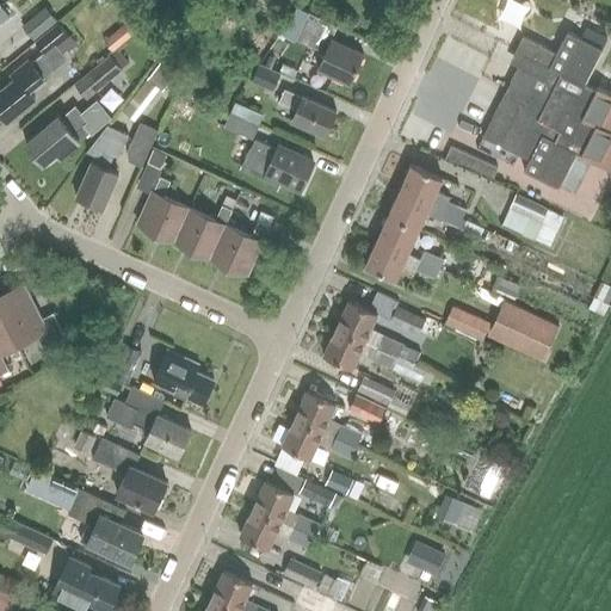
[(0,28),(12,18),(2,6),(0,7),(0,28)]
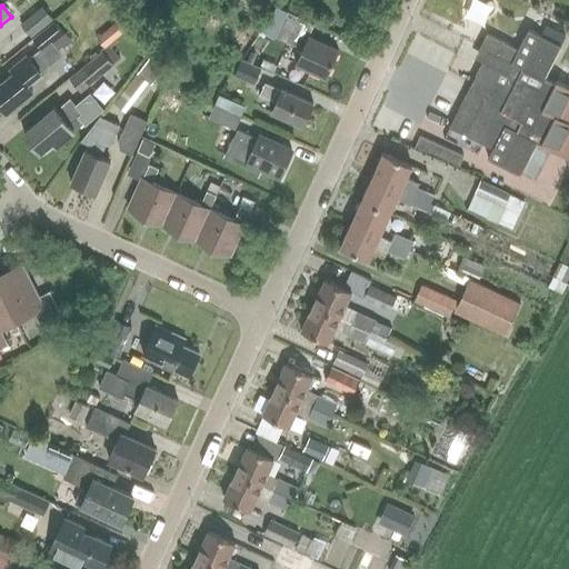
[(32,37),(53,19),(42,6),(20,23),(32,37)]
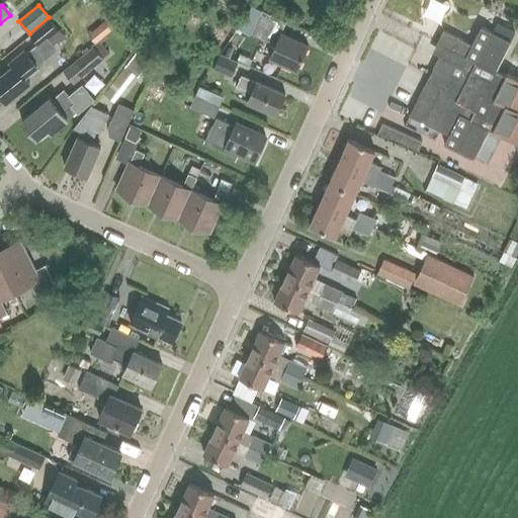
[(296,71),(308,46),(282,33),(281,34),(274,31),(279,19),(261,11),(251,32),(275,44),(269,59),(296,71)]
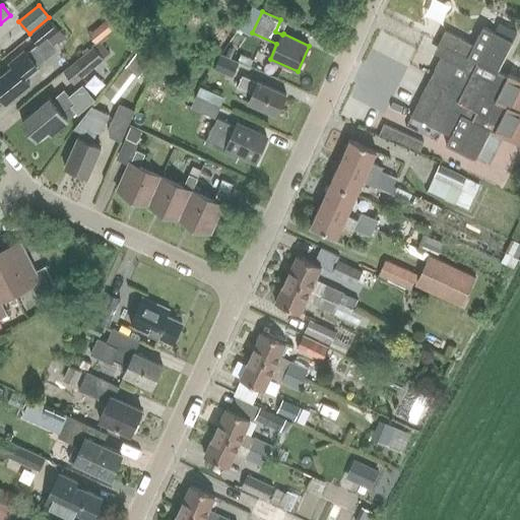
[(95,43),(118,24),(111,16),(88,35),(95,43)]
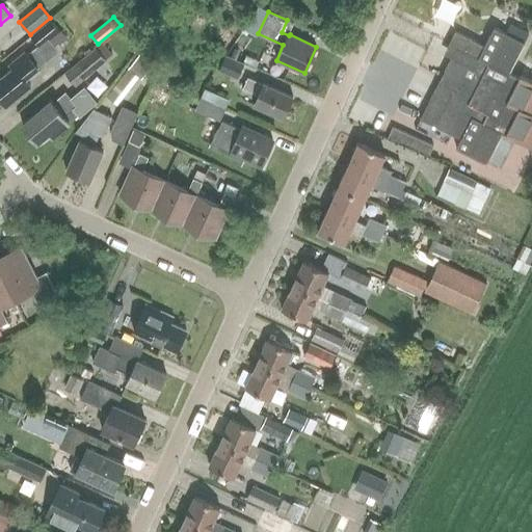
[(49,38),(60,30),(51,20),(31,35),(40,46),(26,56),(24,54),(10,64),(15,68),(0,79),(0,97),(6,105),(30,86),(25,78),(47,61),(45,59),(57,49),(49,38)]
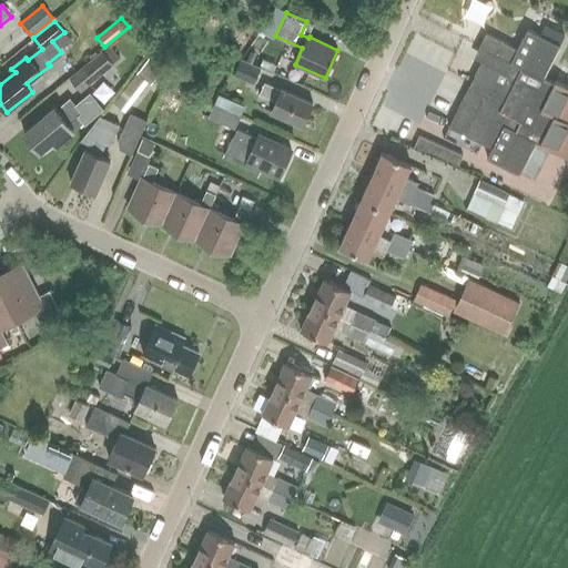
[(567,87),(556,81),(555,83),(544,79),(560,46),(528,29),(517,49),(487,34),(480,48),(488,52),(449,128),(490,149),(486,158),(492,161),(521,175),(527,161),(537,142),(567,156),(567,87)]
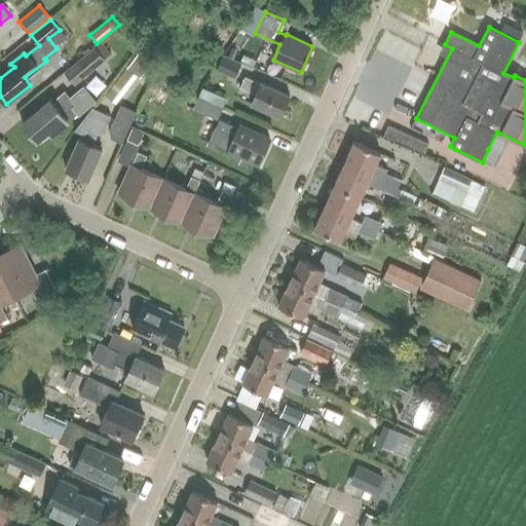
[(92,72),(106,60),(105,59),(110,53),(103,43),(65,73),(74,85),(92,72)]
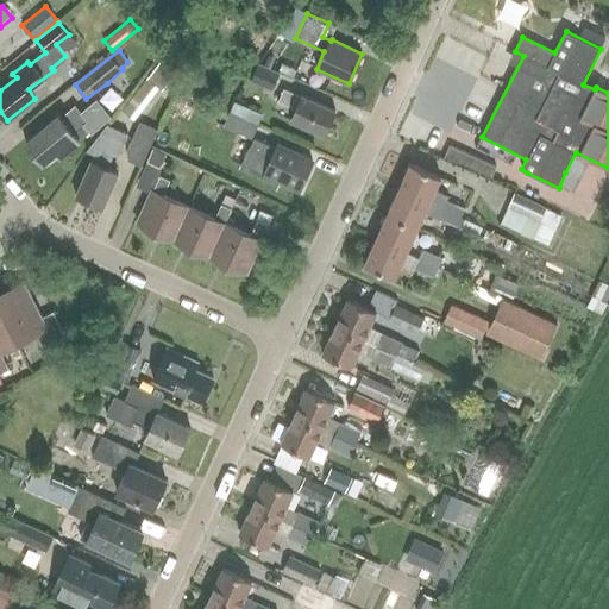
[(163,66),(159,62),(149,77),(152,80),(165,89),(175,74),(163,66)]
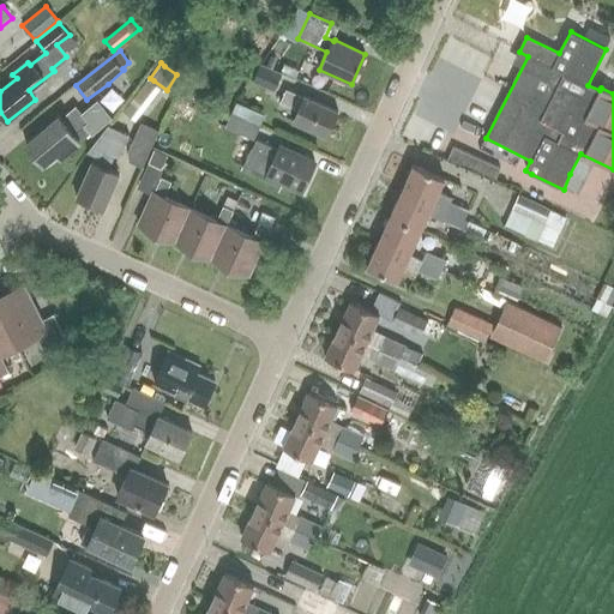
[(275,91),(282,74),(260,65),(253,80),(275,91)]
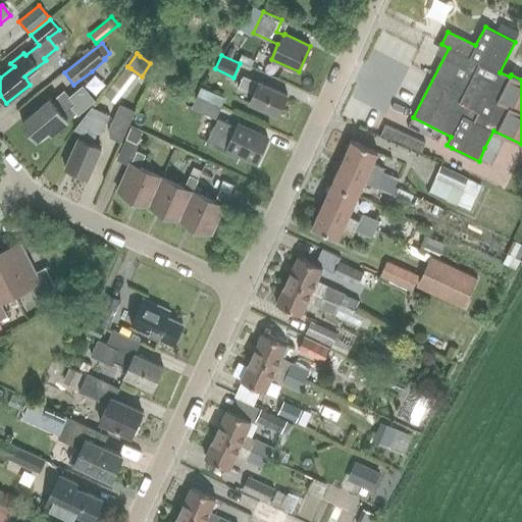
[(278,116),(288,95),(259,83),(258,84),(244,77),(239,89),(253,95),(249,103),(278,116)]
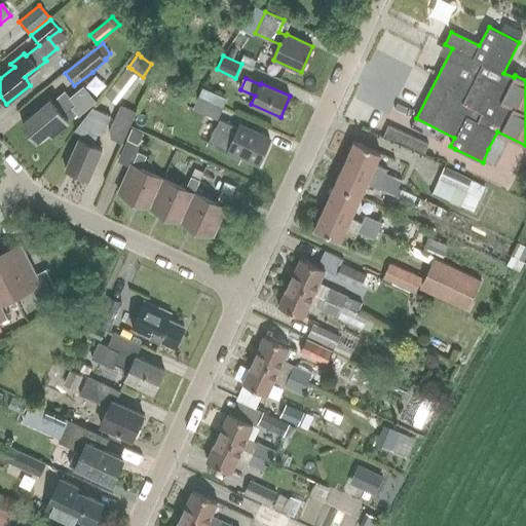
[(152,85),(145,98),(155,104),(163,91),(152,85)]
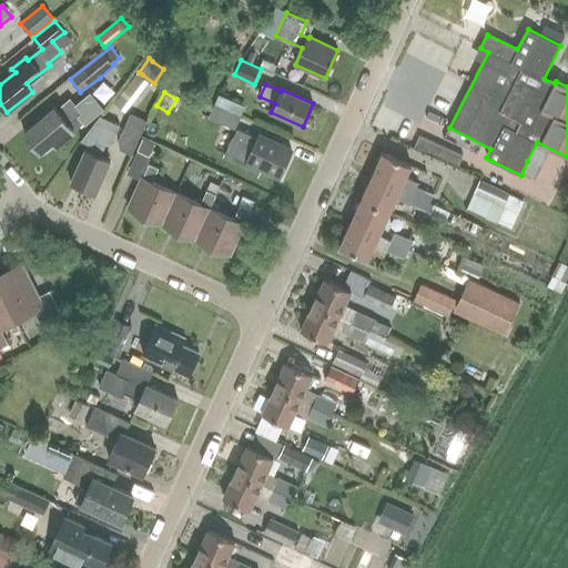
[(56,109),(24,134),(40,153),(53,143),(57,148),(74,133),(74,132),(102,110),(88,93),(73,104),(71,101),(58,112),(56,109)]
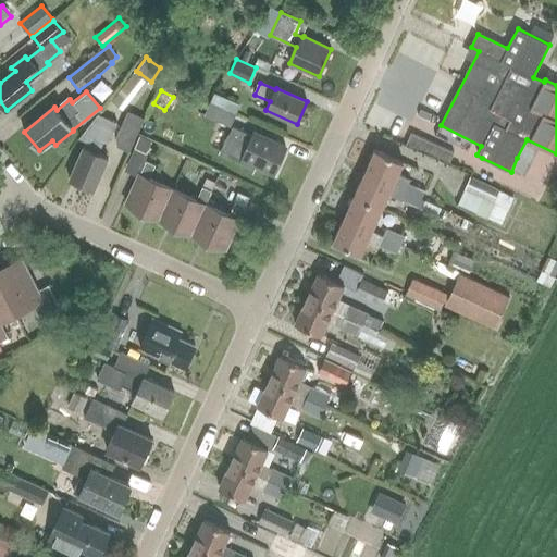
[(230,127),(235,115),(210,104),(202,122),(214,128),(218,121),(230,127)]
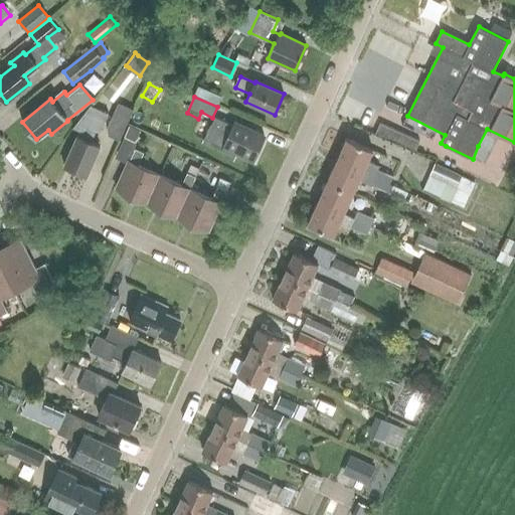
[(120,140),(133,110),(120,104),(106,134),(120,140)]
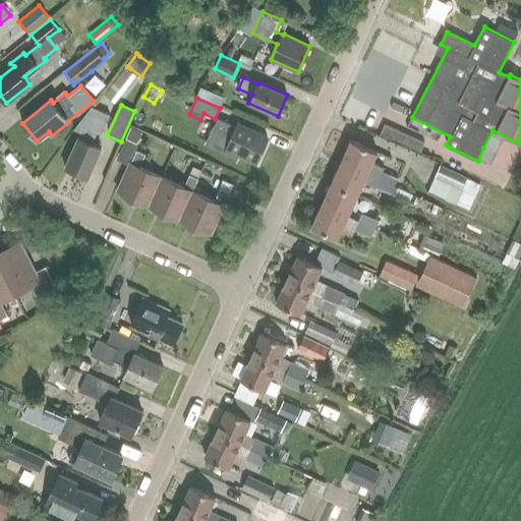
[(110,115),(92,107),(74,129),(81,133),(79,138),(78,138),(65,168),(88,178),(101,148),(92,143),(98,131),(101,132),(110,115)]
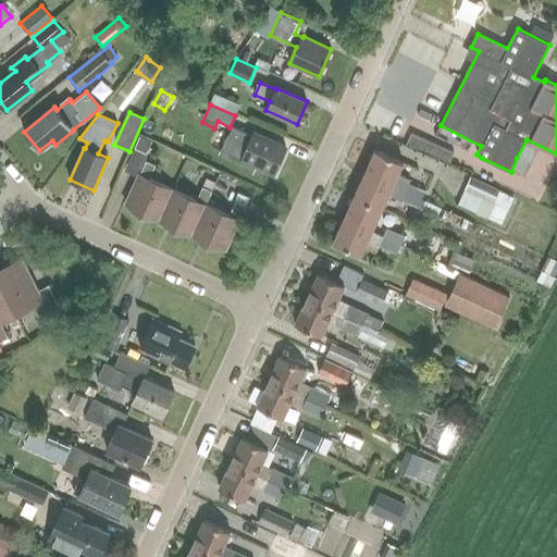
[(251,134),(251,135),(233,127),(230,135),(227,134),(220,152),(239,161),(238,163),(252,170),(255,165),(274,173),(281,158),(285,149),(251,134)]
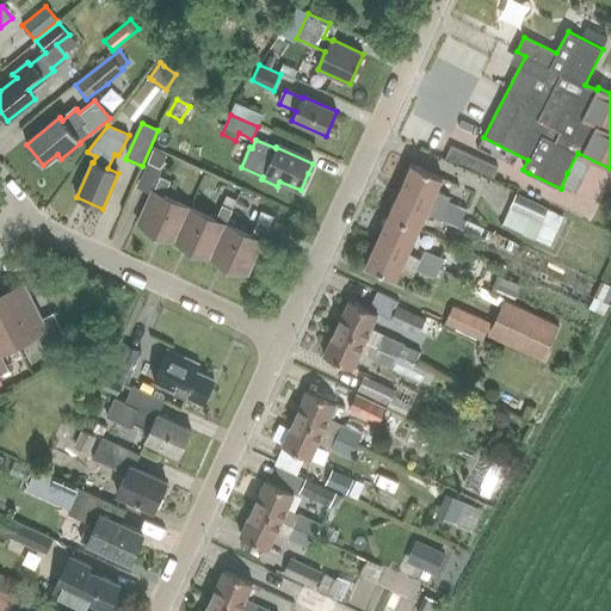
[(445,158),(492,179),(498,167),(451,146),(445,158)]
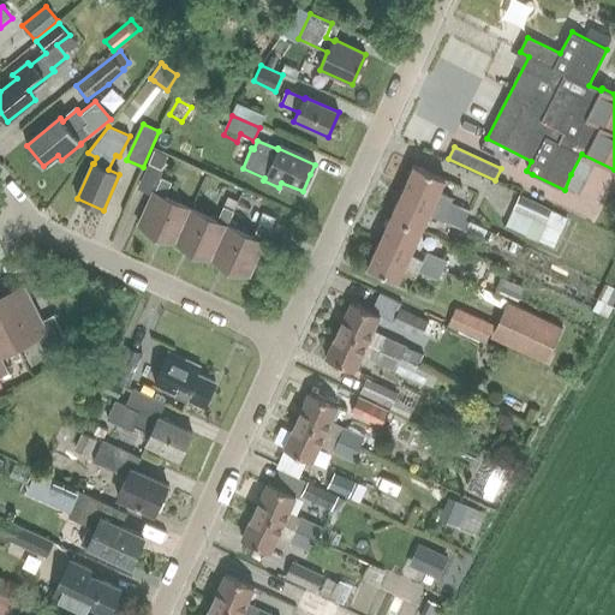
[(154,150),(148,162),(161,169),(167,157),(154,150)]
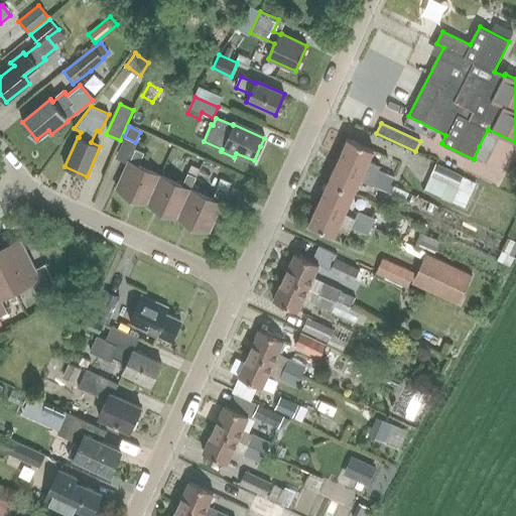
[(344,146),(337,160),(389,184),(393,175),(367,163),(372,151),(347,140),(344,146)]
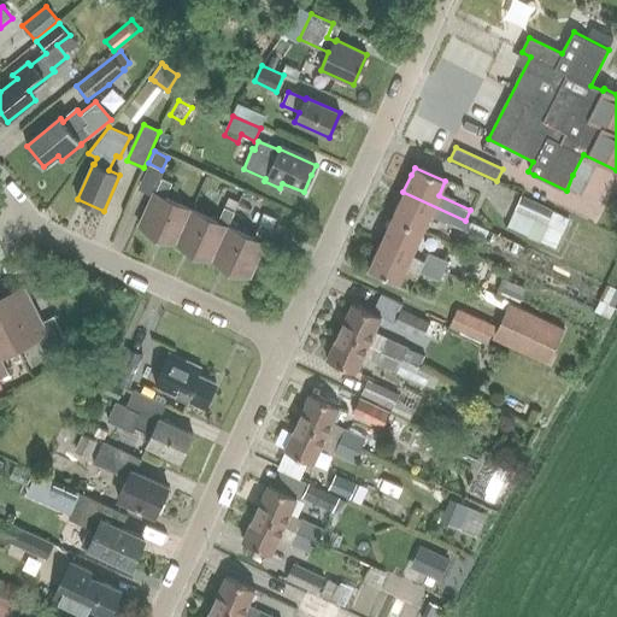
[(176,244),(192,210),(168,198),(174,184),(164,180),(157,194),(157,193),(141,228),(176,244)]
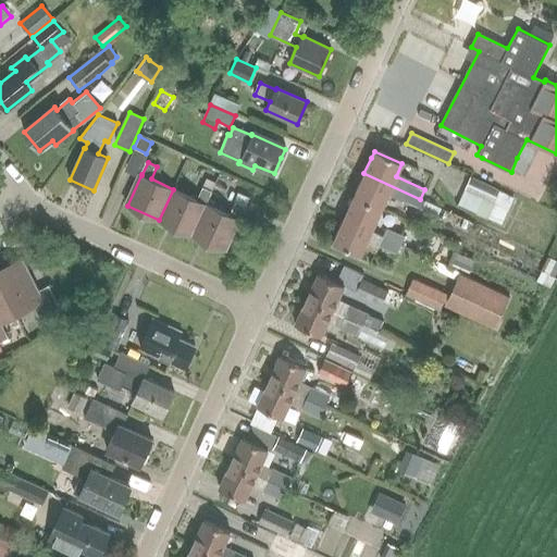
[(420,199),(363,173),(354,196),(382,209),(388,194),(417,207),(420,199)]
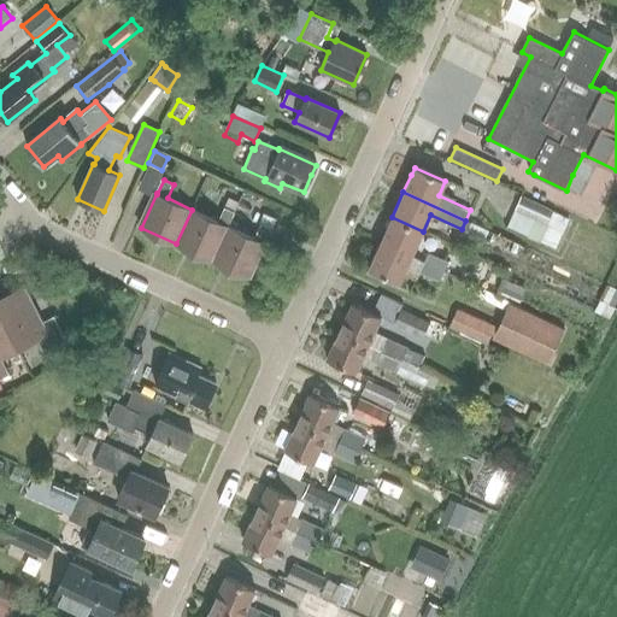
[(556,248),(568,221),(518,198),(506,224),(528,234),(528,236),(556,248)]
